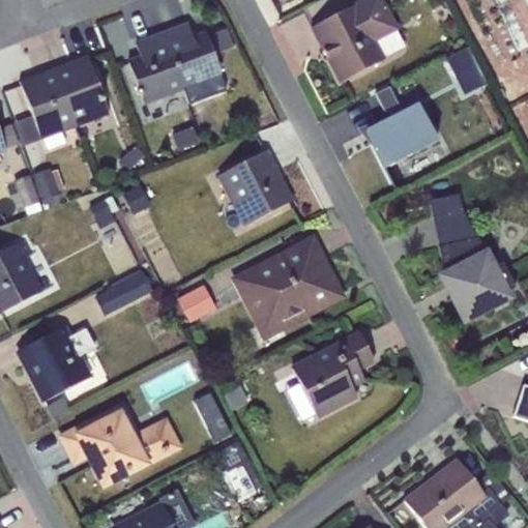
[(355,4),(313,26),(341,82),(386,58),(385,57),(406,46),(398,29),(400,28),(385,0),(358,0),(354,2),(355,4)]
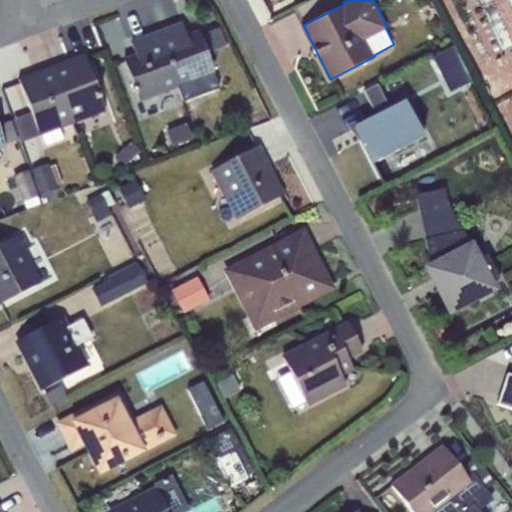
[(183,23),(158,32),(179,87),(184,100),(219,86),(214,71),(215,71),(200,31),(188,36),(183,23)]
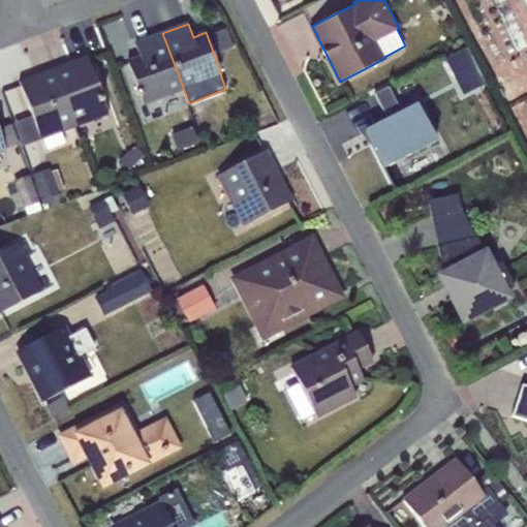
[(226,27),(212,32),(220,52),(234,47),(226,27)]
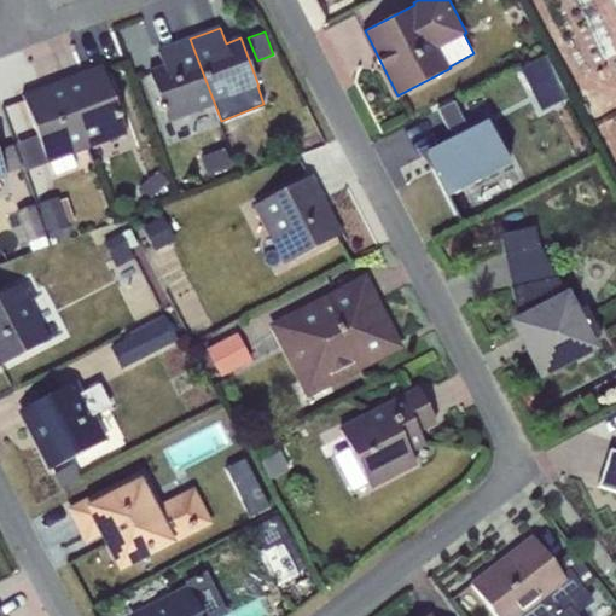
[(215,105),(190,39),(160,51),(164,67),(150,71),(169,121),(215,105)]
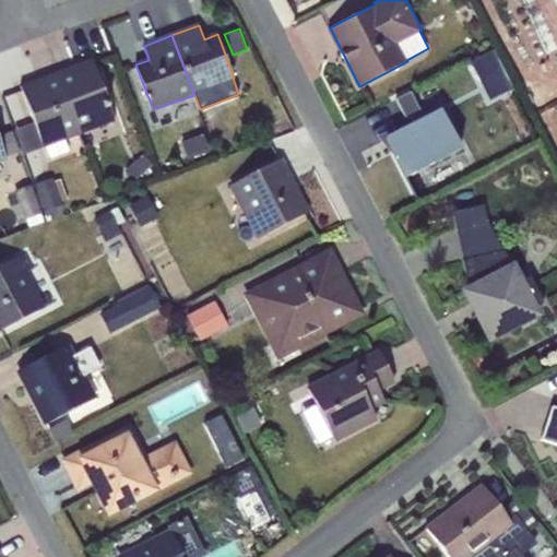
[(495,48),(471,59),(490,99),(514,87),(495,48)]
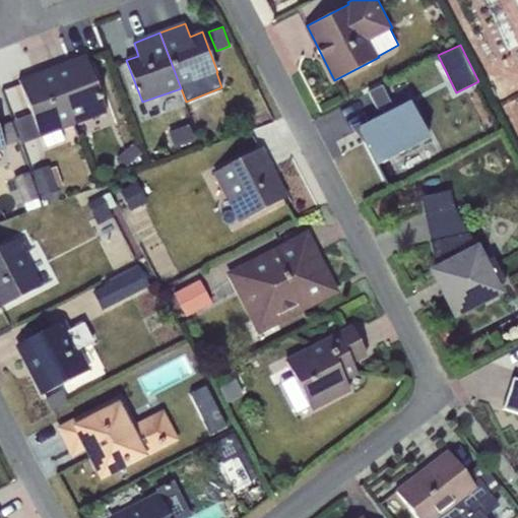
[(68,63),(53,68),(74,124),(108,112),(86,54),(85,55),(86,59),(69,65),(68,63)]
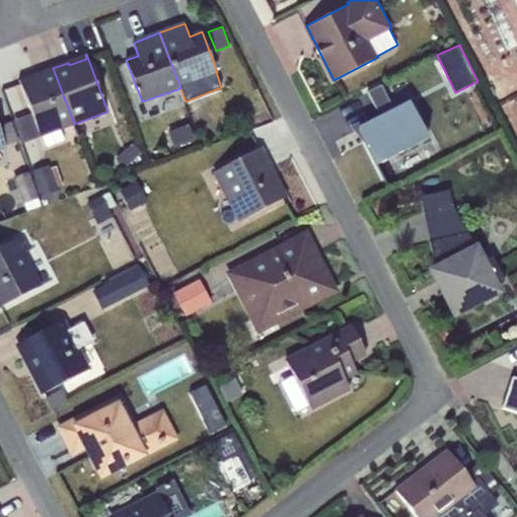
[(74,124),(53,68),(39,73),(40,76),(22,82),(20,78),(19,79),(32,113),(42,136),(74,124)]
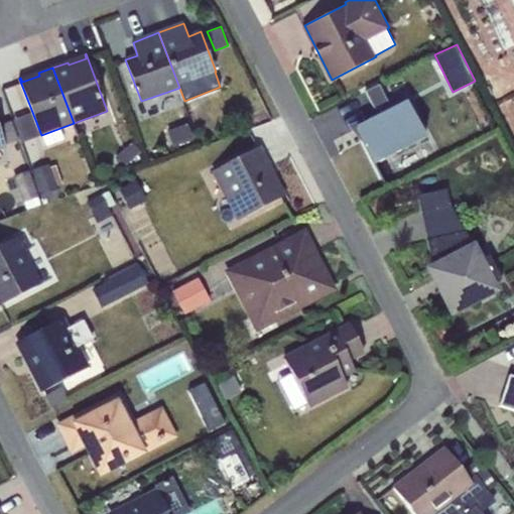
[(382,113),(357,126),(363,138),(375,163),(426,137),(408,100),(392,108),(379,84),(366,91),(375,109),(379,107),(382,112),(382,113)]
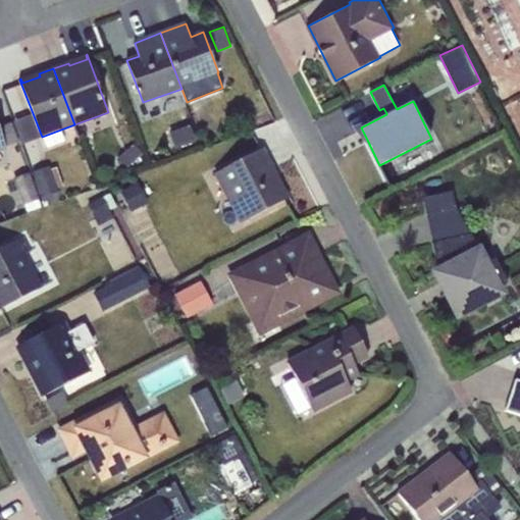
[(33,113),(14,120),(22,144),(42,137),(33,113)]
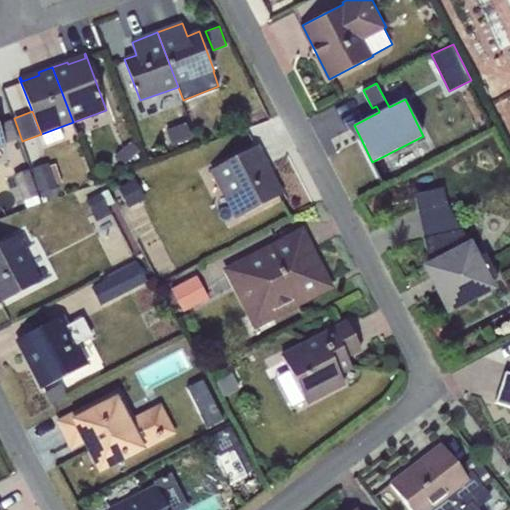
[(354,125),(379,112),(379,111),(346,123),(357,139),(360,137),(354,125)]
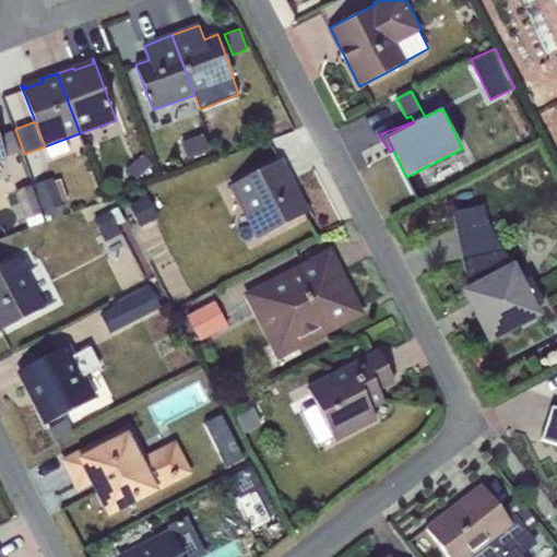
[(13,130),(0,134),(0,139),(6,156),(21,151),(13,130)]
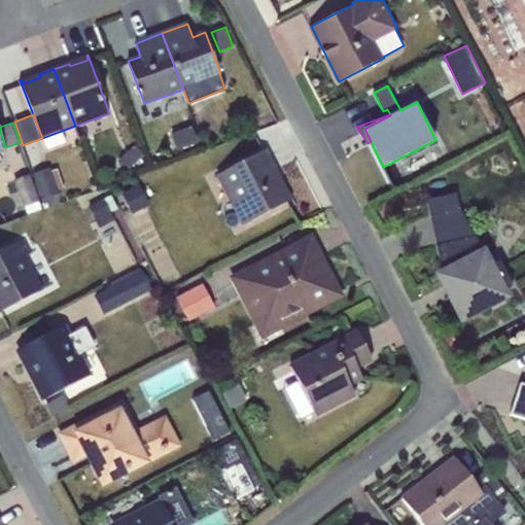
[(194,128),(173,135),(178,150),(199,143),(194,128)]
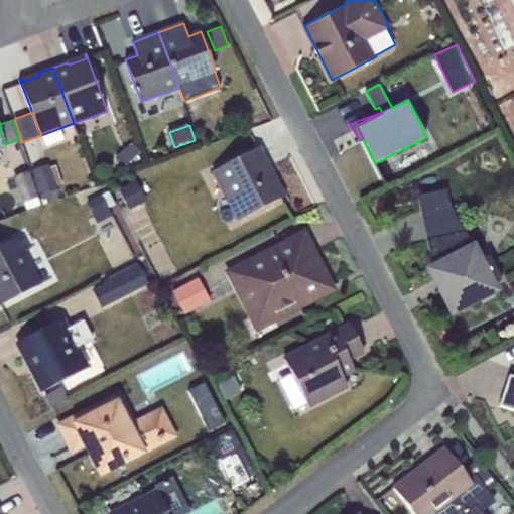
[(133,142),(118,155),(127,165),(142,152),(133,142)]
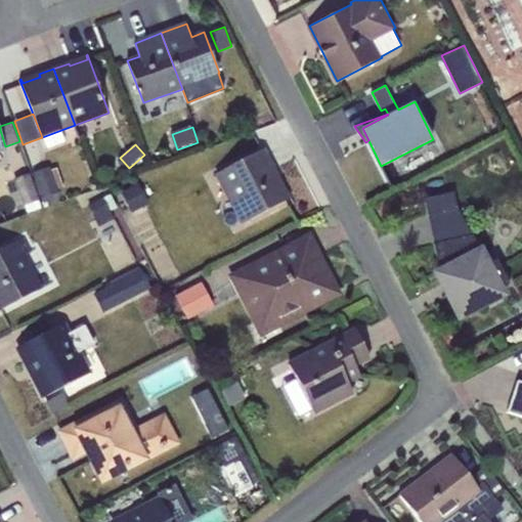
[(263,148),(216,173),(242,223),(287,200),(270,168),(272,167),(263,148)]
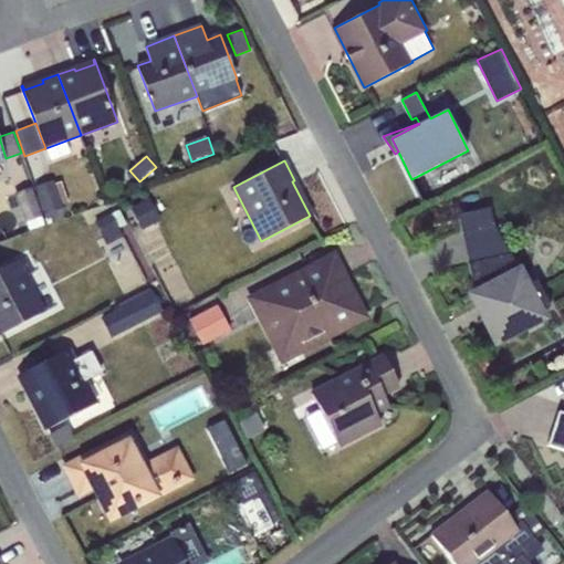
[(54,179),(35,186),(48,218),(65,211),(63,204),(70,201),(62,179),(55,181),(54,179)]
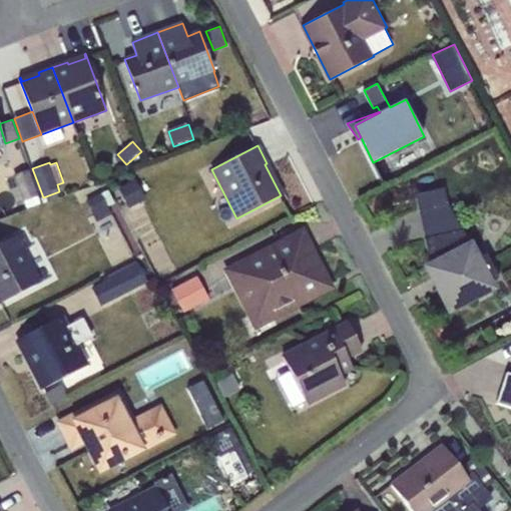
[(29,168),(14,174),(27,208),(42,202),(29,168)]
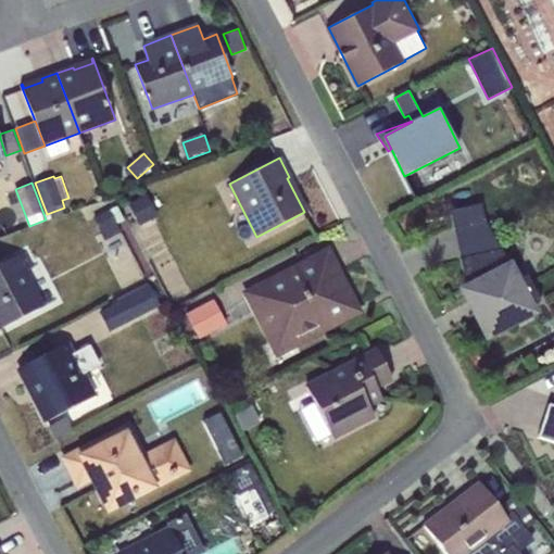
[(148,194),(129,203),(140,224),(159,215),(148,194)]
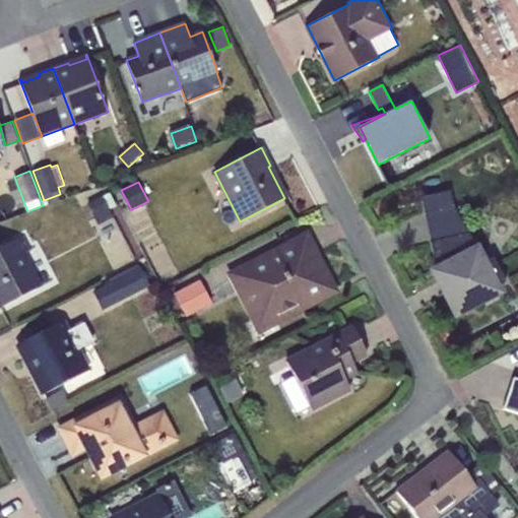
[(426,212),(455,205),(451,190),(422,196),(426,212)]
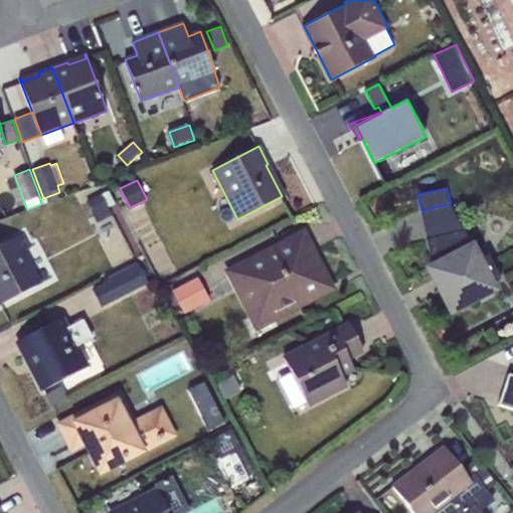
[(110,190),(88,201),(98,221),(113,214),(110,207),(117,204),(110,190)]
